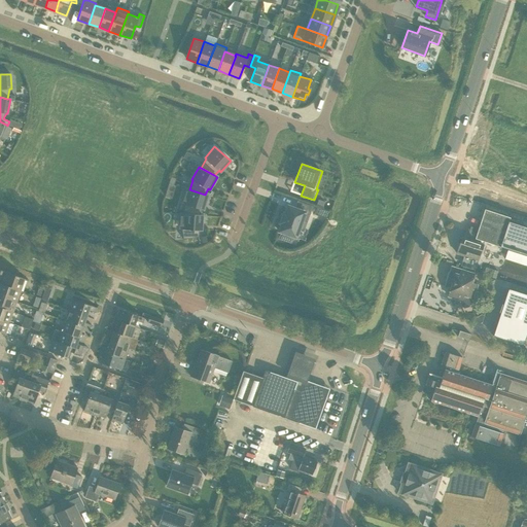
[(187,189),(183,203),(184,203),(183,214),(200,215),(202,208),(204,209),(208,196),(205,195),(189,189),(187,189)]
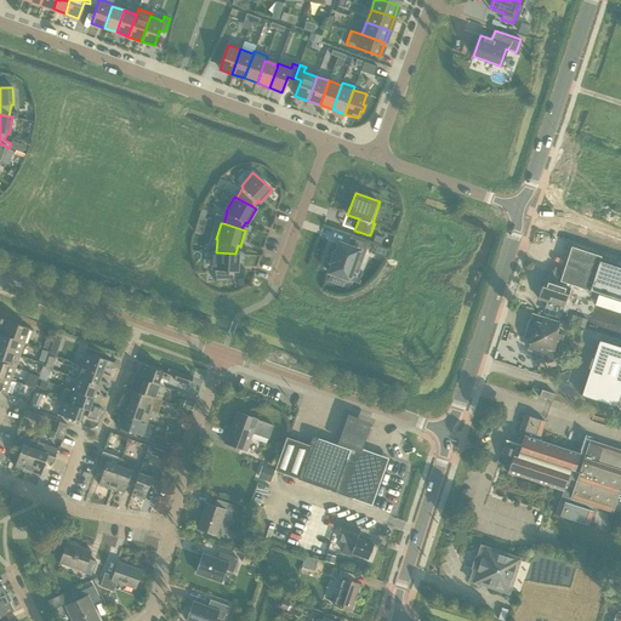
[(332,263),(329,273),(348,279),(352,271),(357,272),(362,261),(355,258),(359,250),(364,252),(368,244),(351,238),(348,246),(340,243),(336,252),(334,251),(330,262),(332,263)]
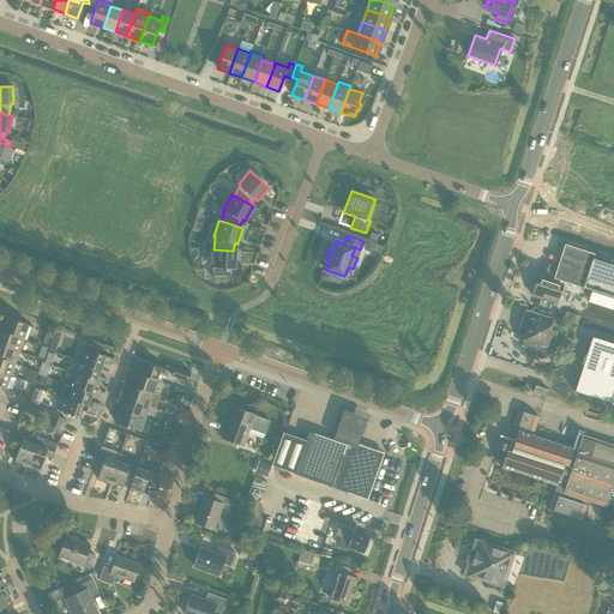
[(383,246),(369,241),(366,250),(380,254),(383,246)]
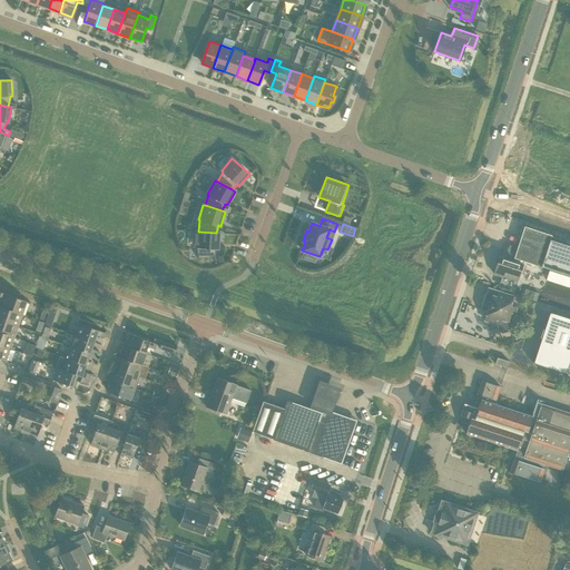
[(569,245),(550,239),(552,235),(524,226),(517,248),(510,246),(507,255),(509,256),(508,259),(500,256),(494,274),(502,276),(498,287),(513,293),(518,281),(524,261),(569,275),(569,245)]
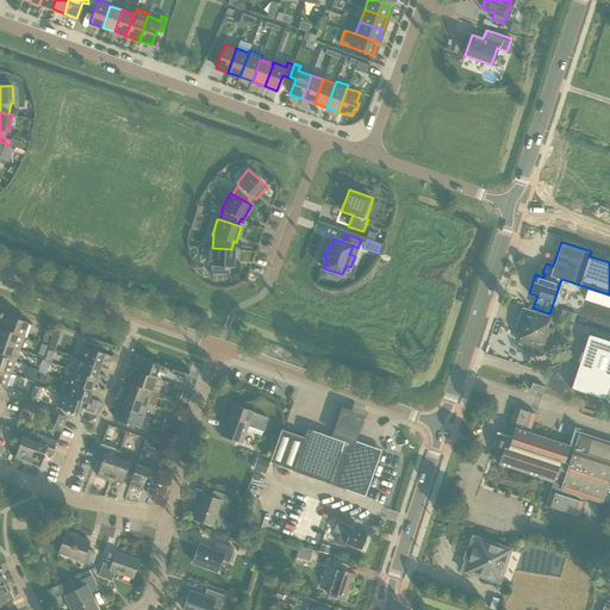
[(210,248),(209,263),(210,265),(212,277),(230,274),(231,266),(234,266),(235,249),(231,249),(212,248),(210,248)]
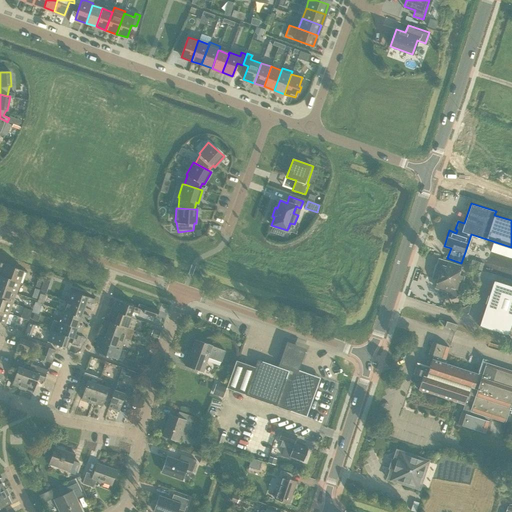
[(0,267),(4,269),(2,275),(20,282),(24,271),(0,262),(0,267)]
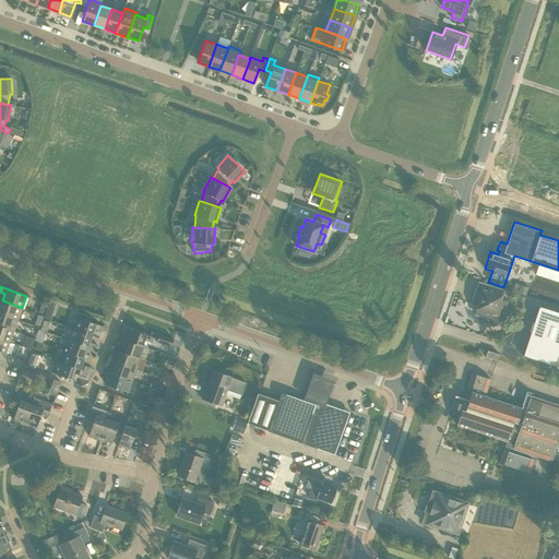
[(487,292),(478,288),(475,298),(480,300),(476,313),(490,319),(491,313),(501,316),(506,301),(500,300),(503,290),(489,286),(487,292)]
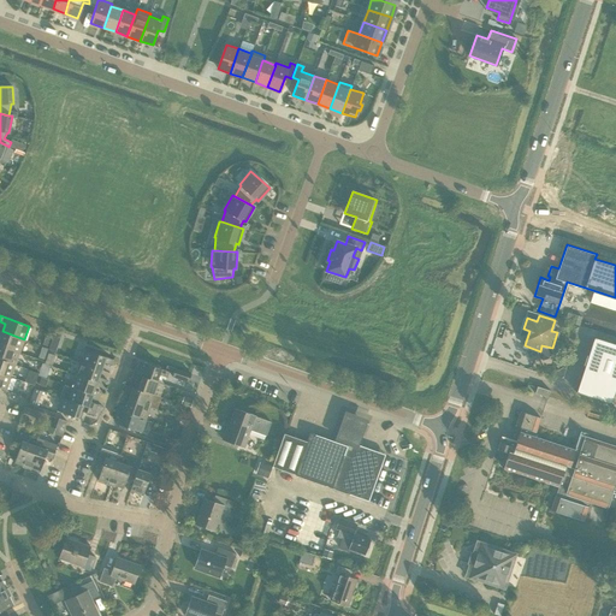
[(578,327),(569,325),(567,333),(575,335),(578,327)]
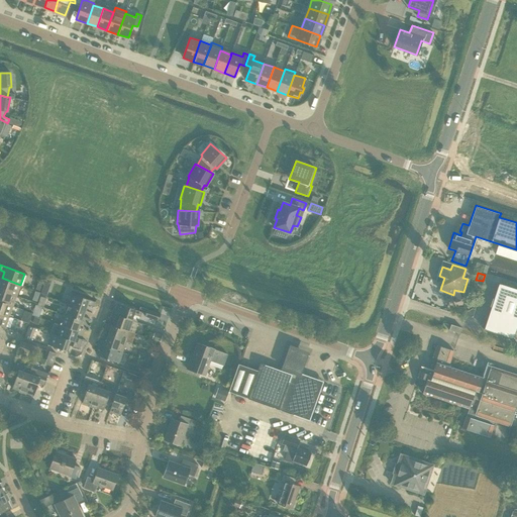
[(20,285),(2,278),(1,279),(0,278),(0,289),(16,295),(20,285)]
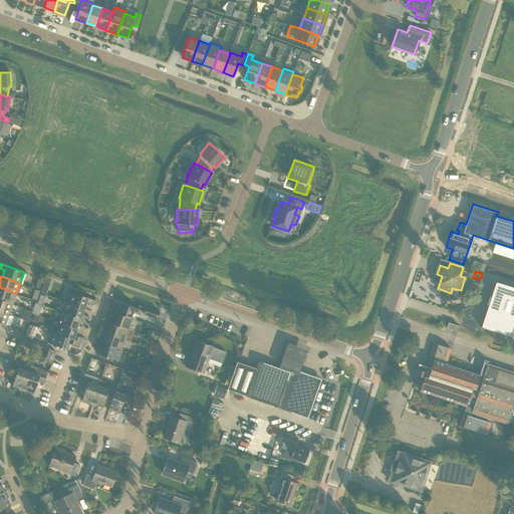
[(513,286),(496,281),(481,327),(510,336),(513,324),(513,286)]
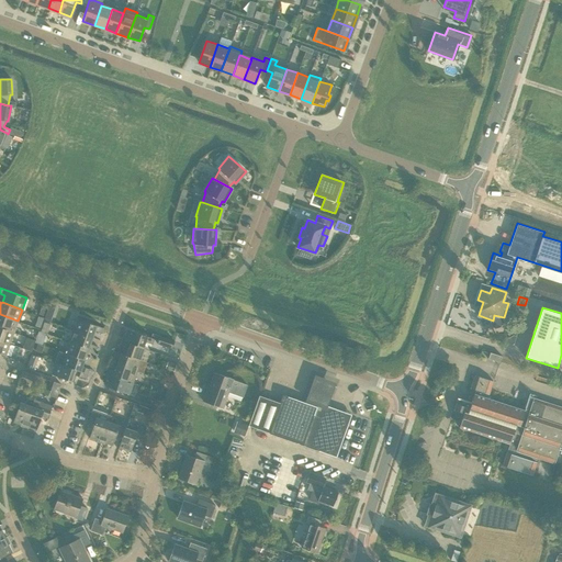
[(18,321),(0,314),(0,327),(14,333),(18,321)]
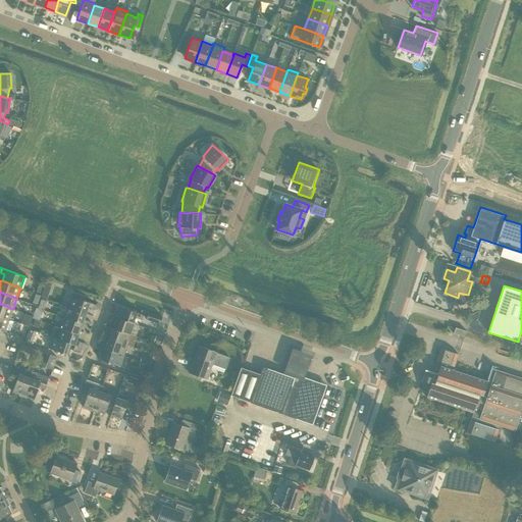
[(71,297),(67,307),(86,314),(88,308),(95,310),(96,305),(71,297)]
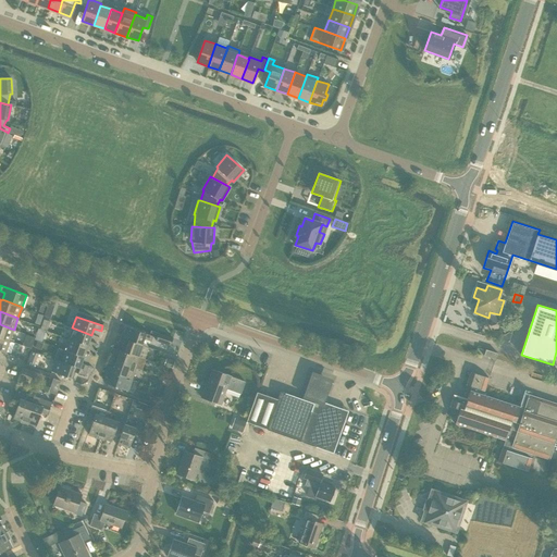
[(49,320),(44,318),(40,327),(46,330),(49,320)]
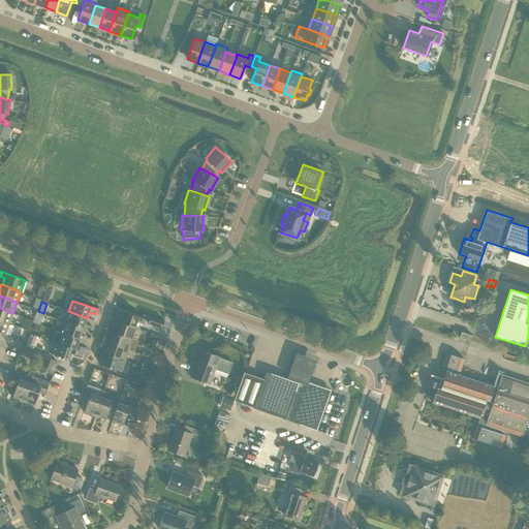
[(13,313),(0,308),(0,320),(9,323),(13,313)]
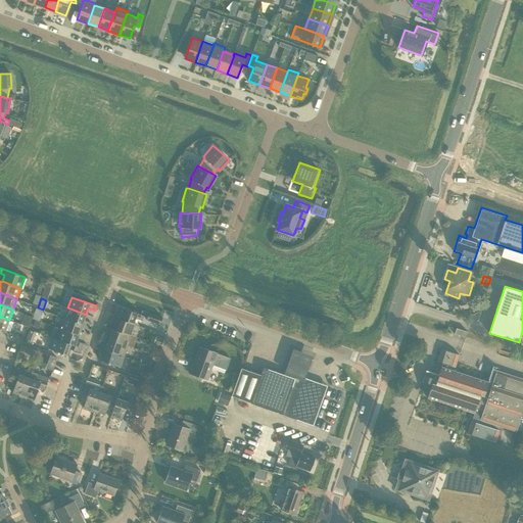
[(113,318),(114,318),(121,320),(134,324),(136,318),(142,321),(143,316),(119,306),(116,314),(114,314),(113,318)]
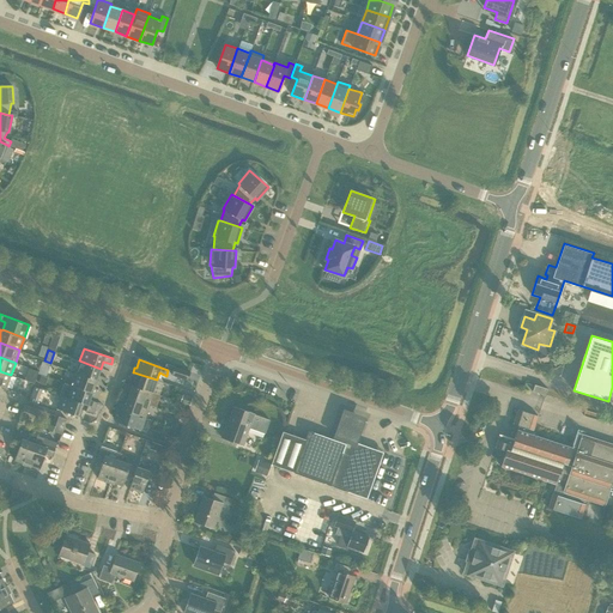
[(101,369),(79,360),(76,372),(104,383),(105,378),(98,375),(101,369)]
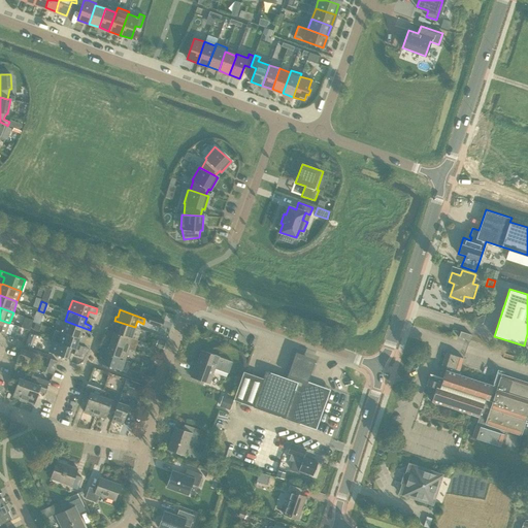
[(161,328),(164,321),(151,316),(147,323),(161,328)]
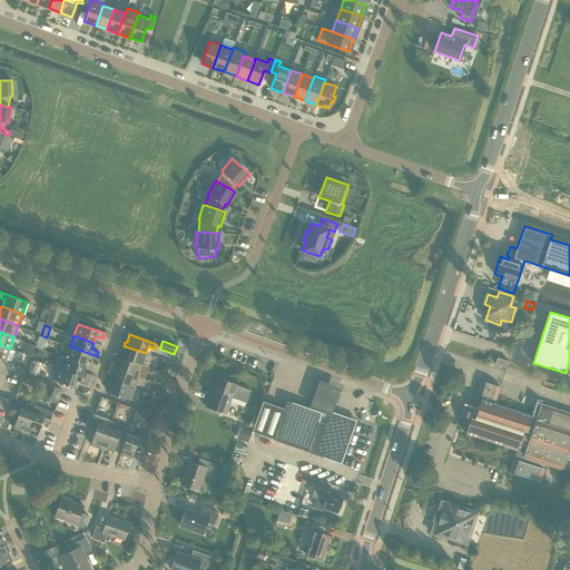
[(10,349),(0,345),(0,359),(6,361),(10,349)]
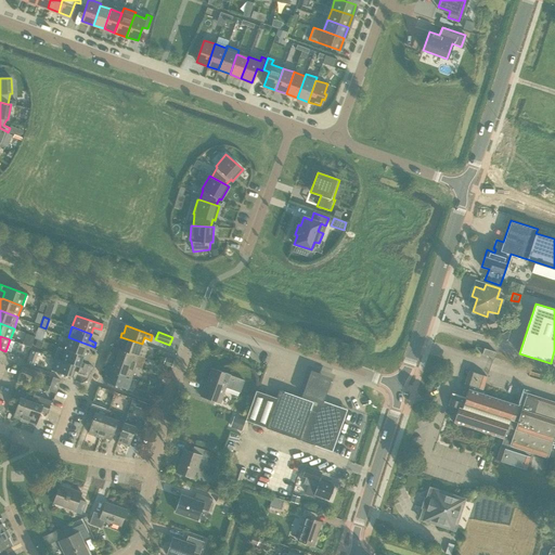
[(94,347),(68,337),(64,349),(84,356),(86,349),(92,352),(94,347)]
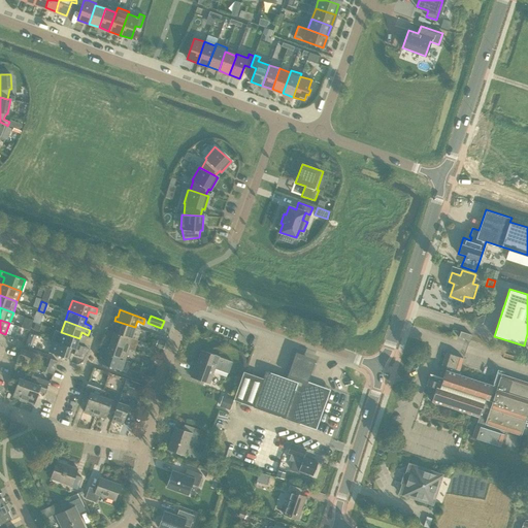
[(122,323),(116,321),(113,325),(121,327),(119,333),(132,338),(137,340),(140,329),(135,327),(122,323)]
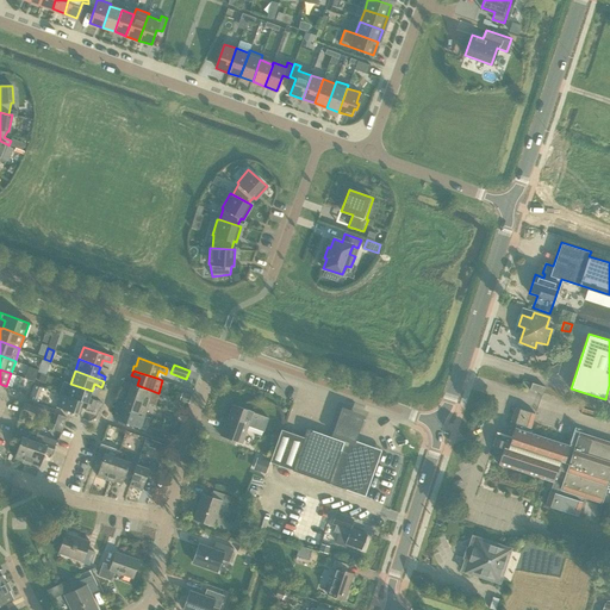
[(137,385),(124,380),(122,386),(130,388),(126,396),(149,404),(153,391),(137,385)]
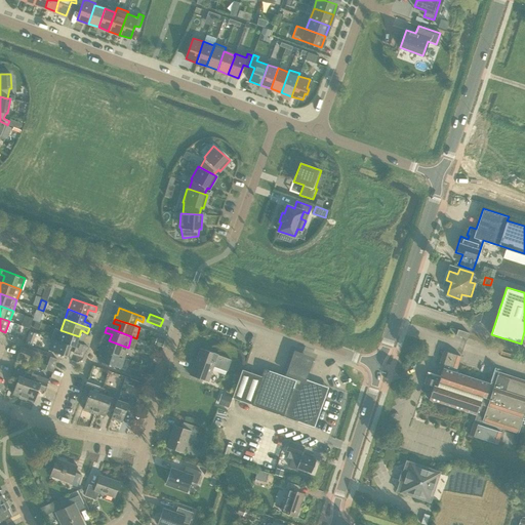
[(467,338),(469,332),(457,329),(456,335),(467,338)]
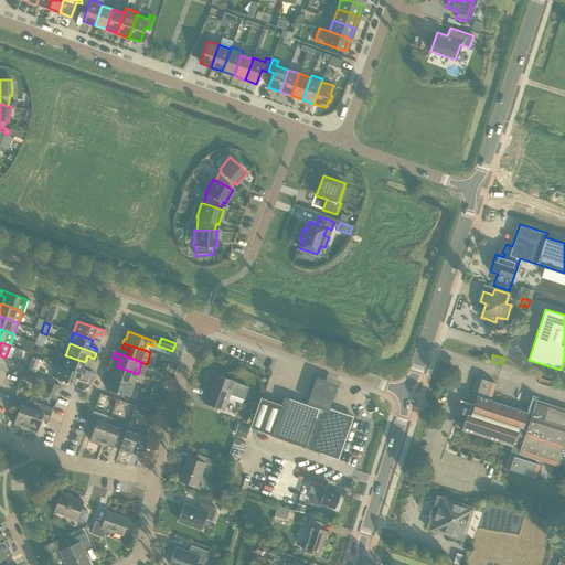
[(85,362),(65,355),(61,366),(87,376),(89,371),(83,369),(85,362)]
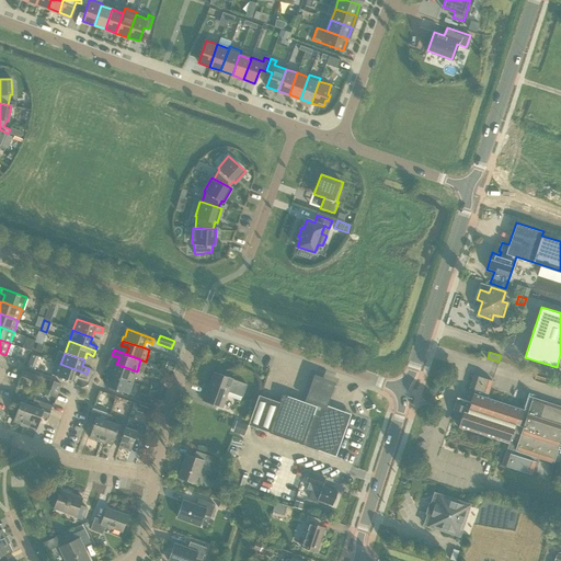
[(38,357),(33,355),(27,368),(34,370),(38,357)]
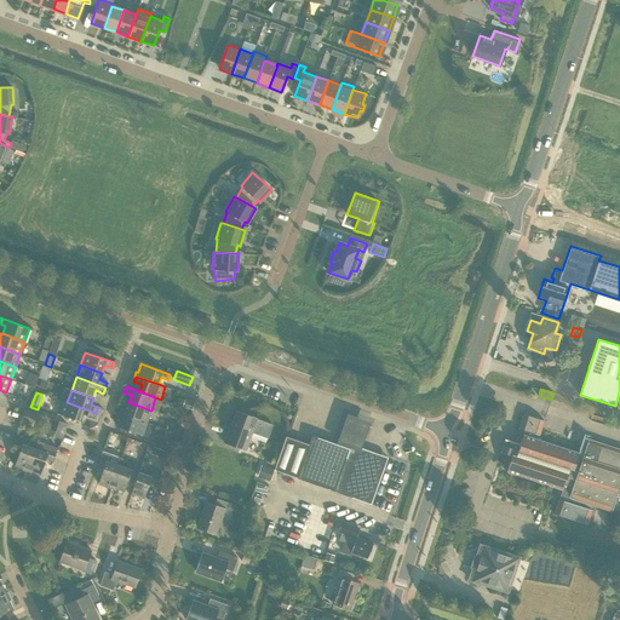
[(95,418),(96,413),(67,402),(62,400),(57,413),(79,422),(81,413),(95,418)]
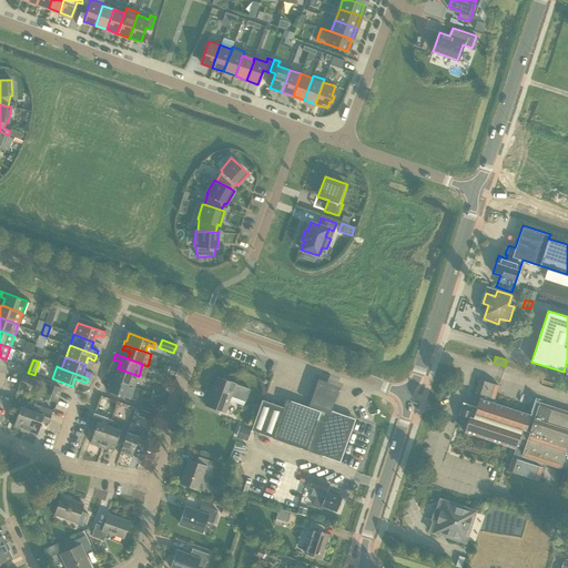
[(179,368),(170,366),(168,373),(176,375),(179,368)]
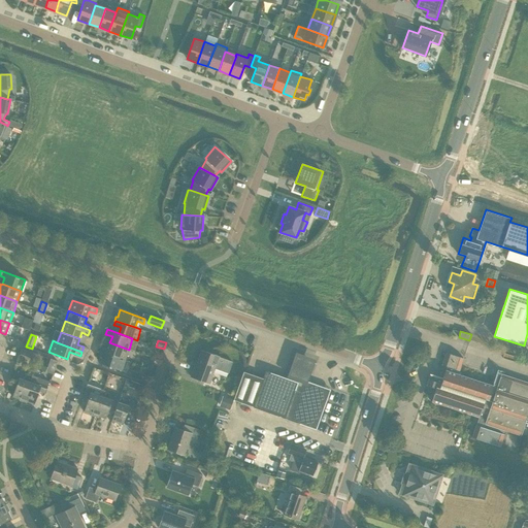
[(129,350),(109,342),(107,349),(101,347),(100,351),(125,360),(129,350)]
